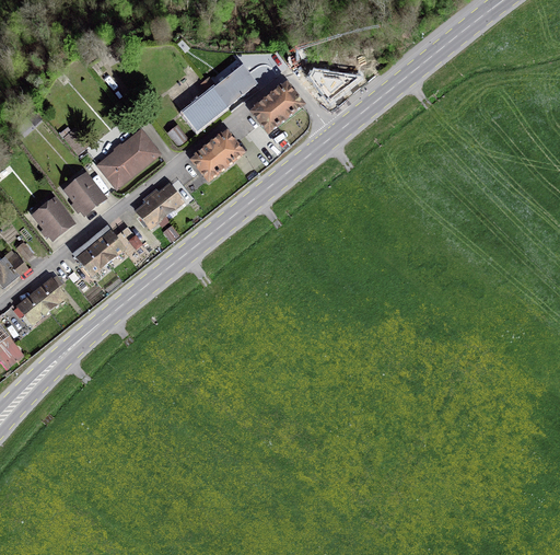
[(243,64),(217,84),(209,74),(206,77),(228,104),(256,80),(243,64)]
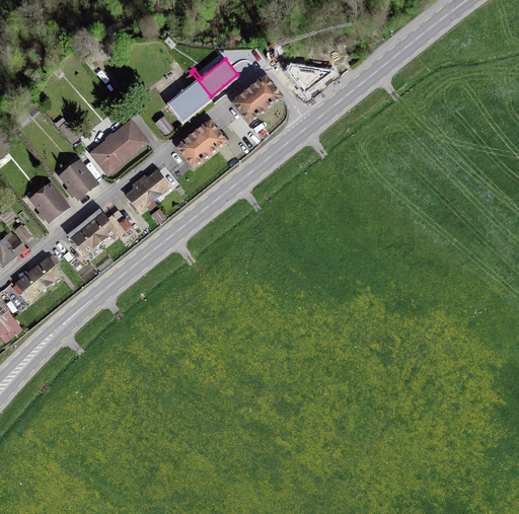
[(301,84),(304,82),(308,87),(306,89),(306,90),(331,70),(330,69),(292,64),(289,69),(301,84)]
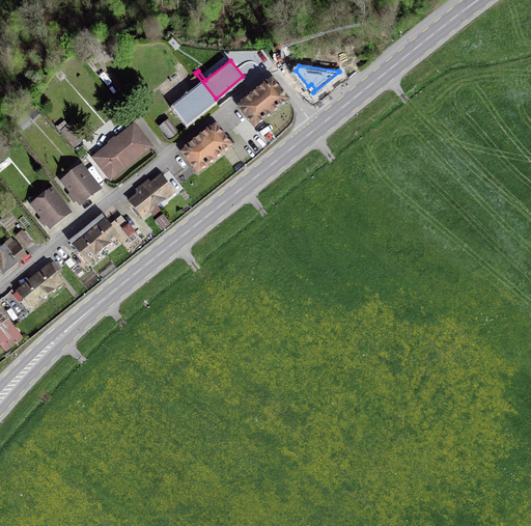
[(188,120),(216,99),(195,73),(192,75),(199,84),(174,104),(188,120)]
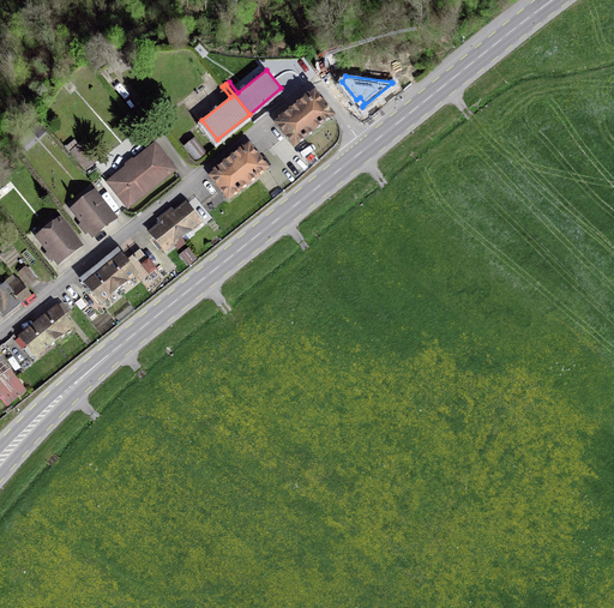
[(332,112),(315,89),(308,95),(307,92),(282,114),(283,115),(277,120),(295,142),(332,112)]
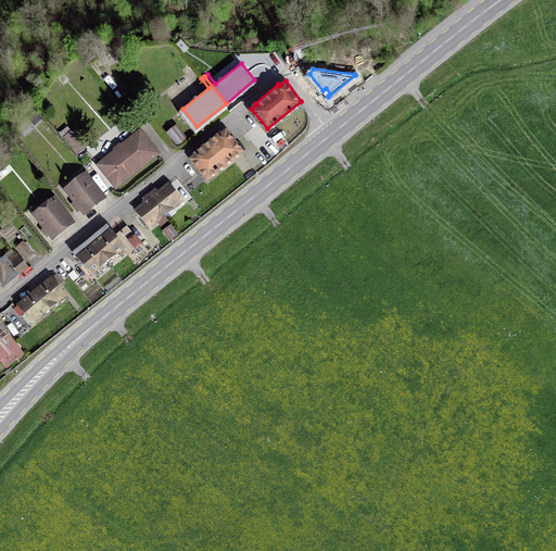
[(179,125),(171,132),(177,140),(186,134),(179,125)]
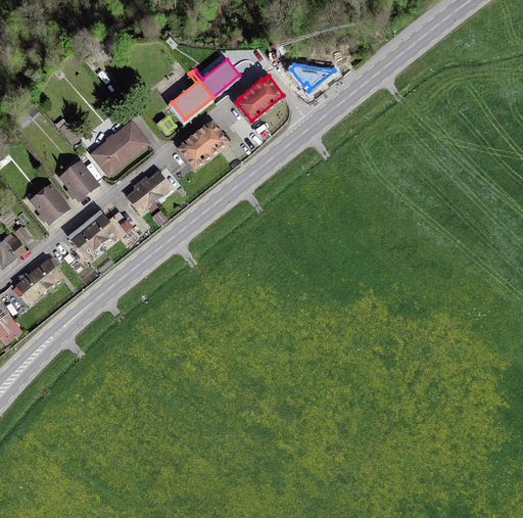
[(148,140),(132,120),(93,150),(109,171),(148,140)]
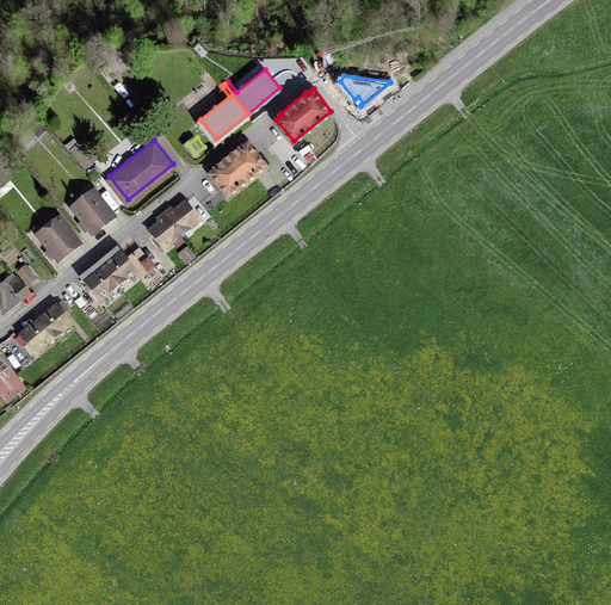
[(248,142),(242,147),(241,144),(215,166),(216,167),(210,172),(228,193),(265,164),(248,142)]
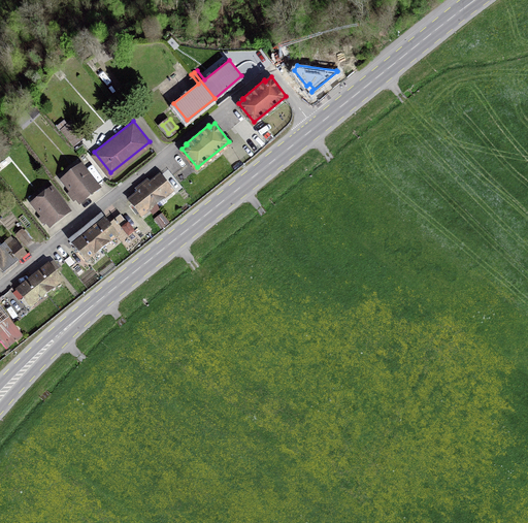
[(81,162),(63,176),(79,197),(98,183),(81,162)]
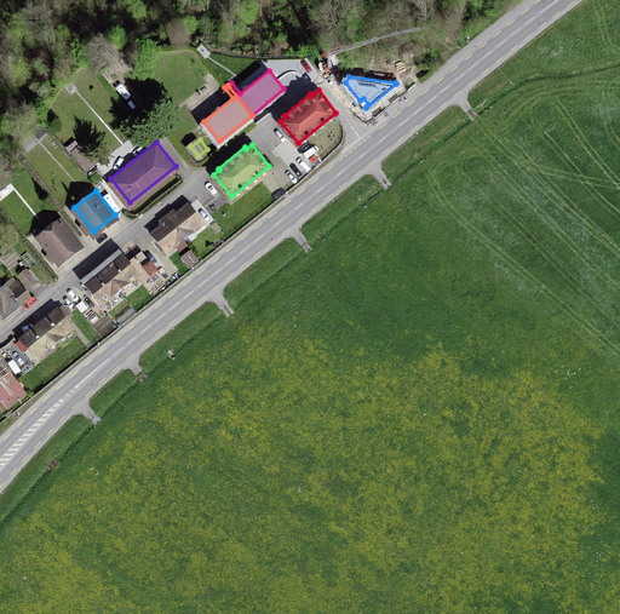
[(173,207),(167,212),(184,234),(202,219),(188,200),(176,210),(173,207)]
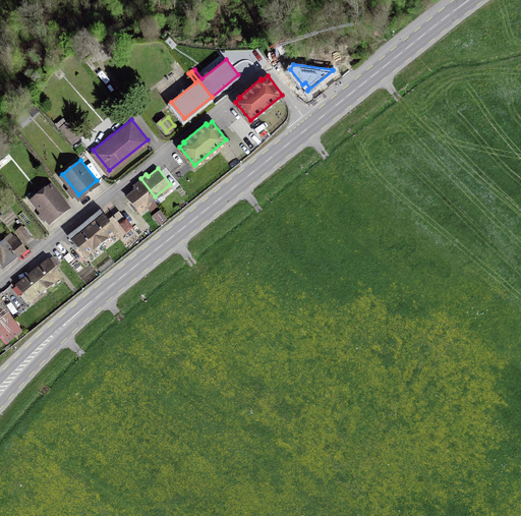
[(139,209),(155,196),(140,178),(135,181),(137,184),(127,192),(139,209)]
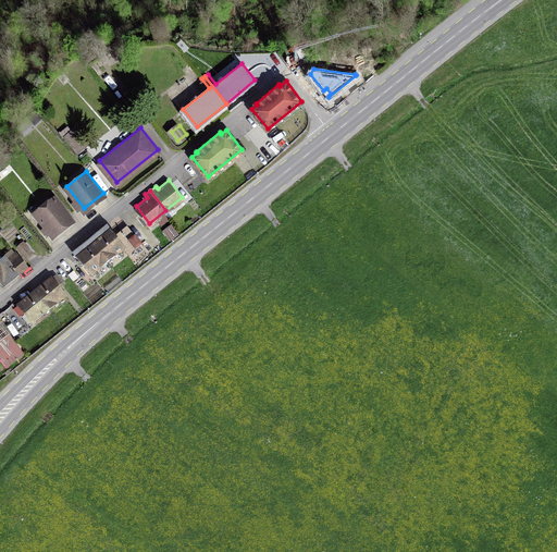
[(41,198),(42,203),(44,205),(36,211),(52,232),(72,217),(54,196),(52,197),(51,196),(48,194),(41,198)]
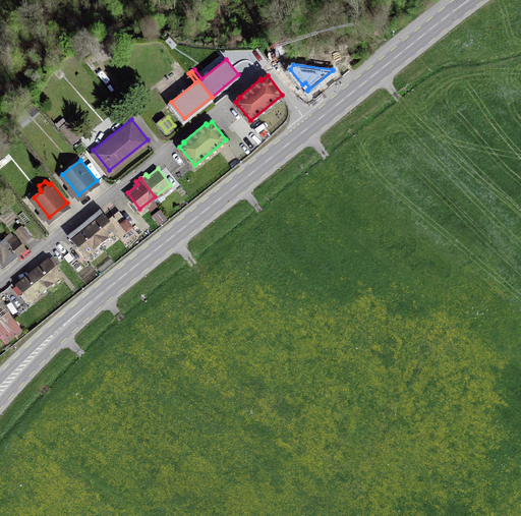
[(116,228),(103,213),(95,219),(92,215),(84,220),(101,240),(116,228)]
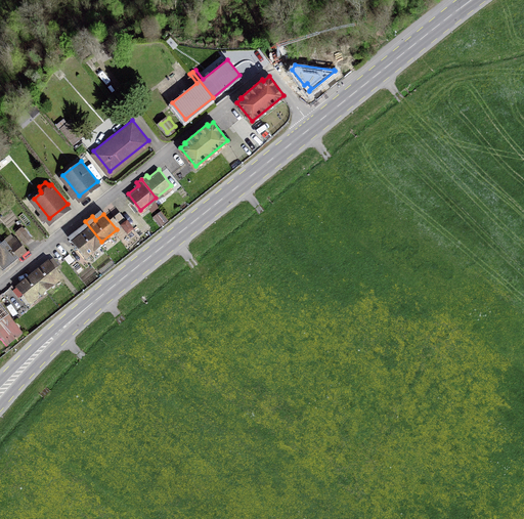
[(124,214),(114,223),(129,242),(139,233),(124,214)]
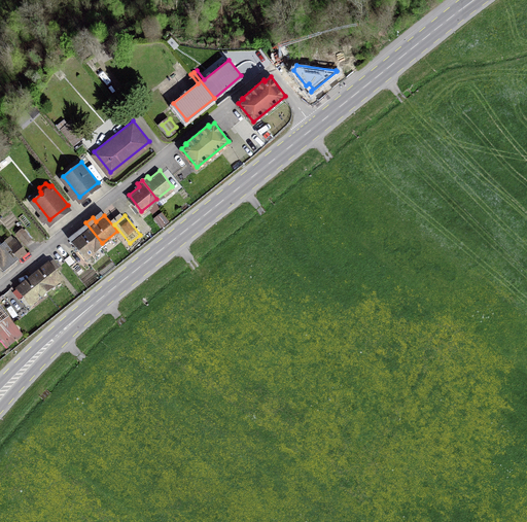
[(102,243),(85,222),(78,229),(81,233),(74,240),(86,255),(102,243)]
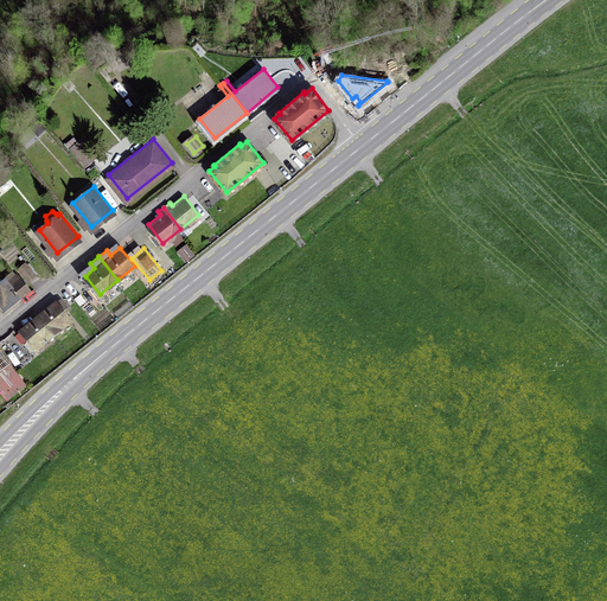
[(25,259),(19,264),(29,275),(34,270),(25,259)]
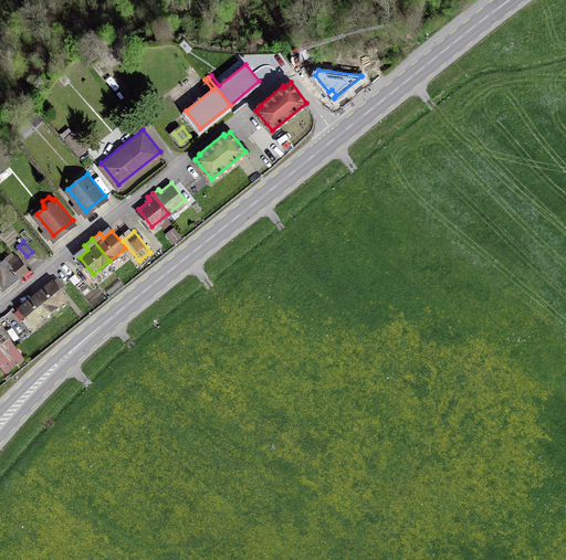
[(11,249),(4,254),(6,256),(19,273),(27,266),(11,249)]
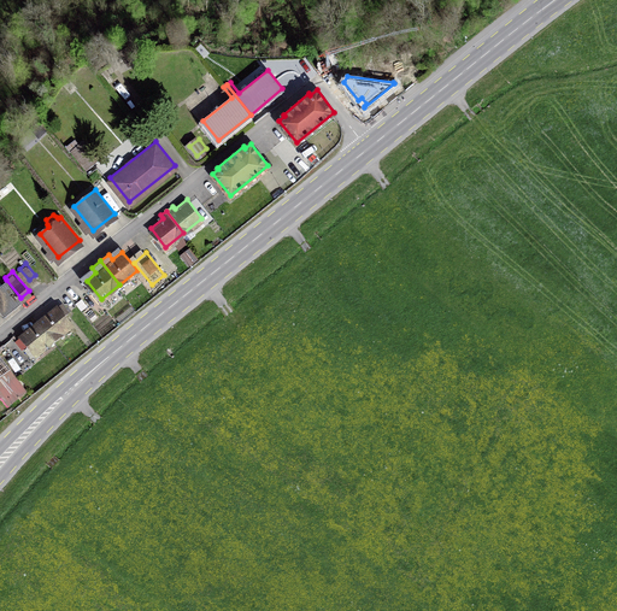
[(0,304),(5,311),(21,298),(6,280),(4,282),(0,278),(0,304)]
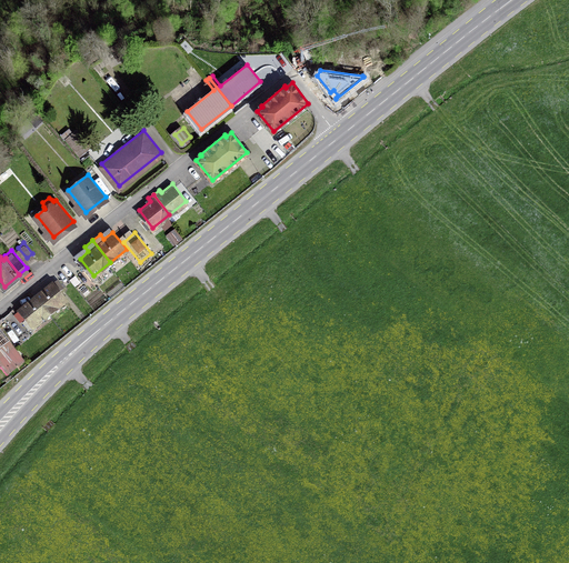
[(63,283),(57,275),(36,293),(49,311),(67,297),(59,287),(63,283)]
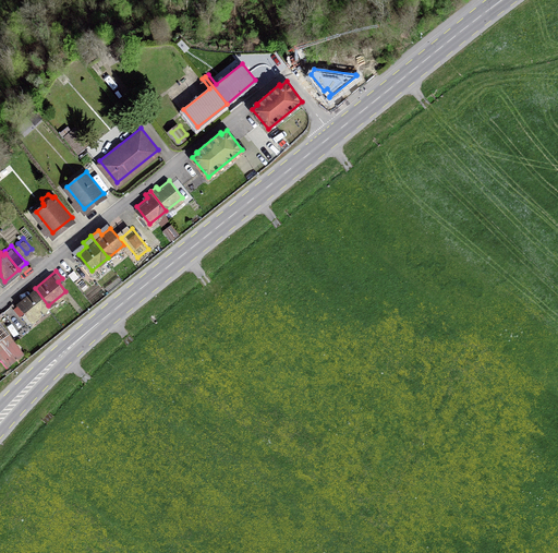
[(32,319),(48,305),(35,288),(13,305),(20,312),(24,309),(32,319)]
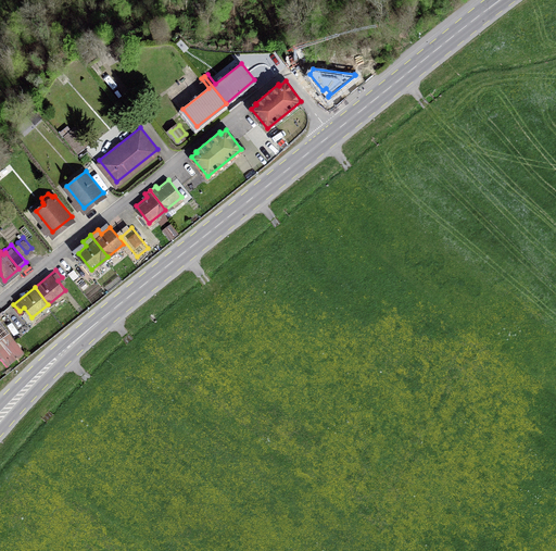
[(0,348),(9,360),(23,349),(12,335),(0,343),(0,348)]
